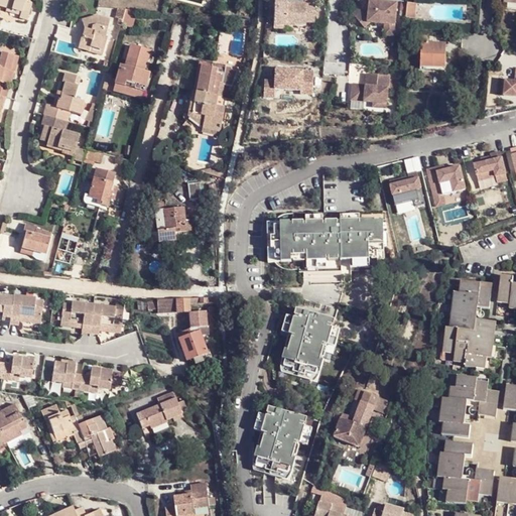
[(0,0),(0,3),(10,7),(11,3),(24,7),(22,11),(21,17),(27,19),(32,4),(25,2),(25,0),(0,0)]
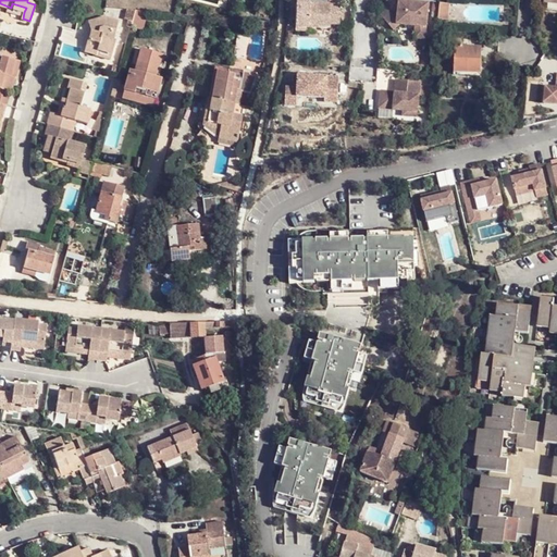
[(309,0),(297,0),(295,31),(308,32),(308,27),(319,28),(319,25),(339,26),(341,0),(330,0),(330,4),(316,3),(314,7),(309,5),(310,3),(309,0)]
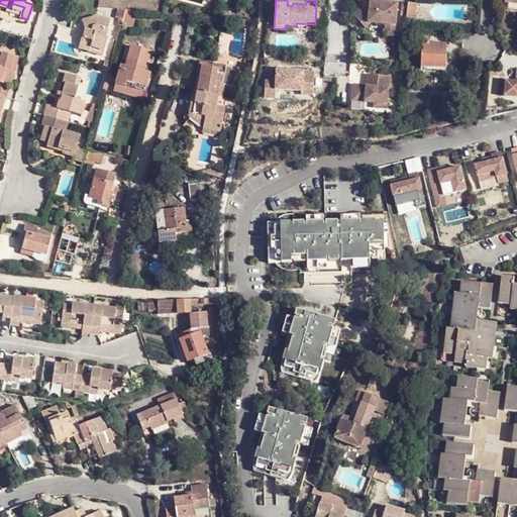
[(364,7),(353,15),(366,29),(372,23),(386,25),(396,26),(397,16),(398,4),(371,2),(370,11),(367,11),(364,7)]
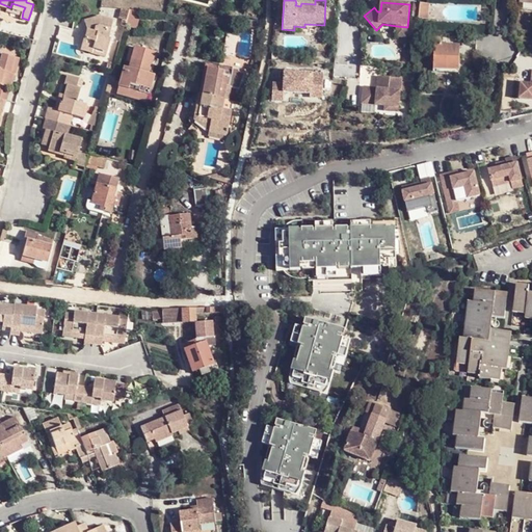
[(11,3),(10,7),(23,11),(25,7),(11,3)]
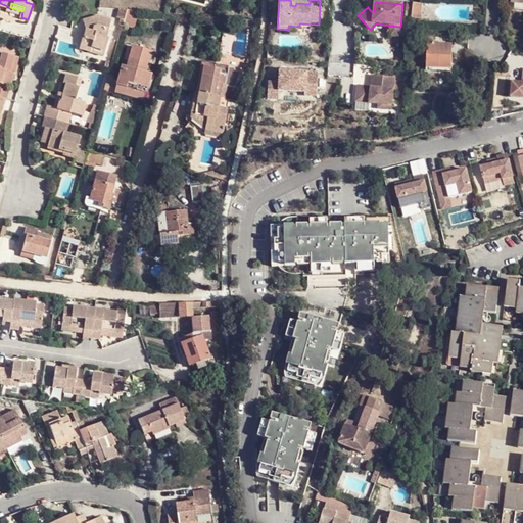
[(521,4),(512,3),(511,11),(521,11),(521,4)]
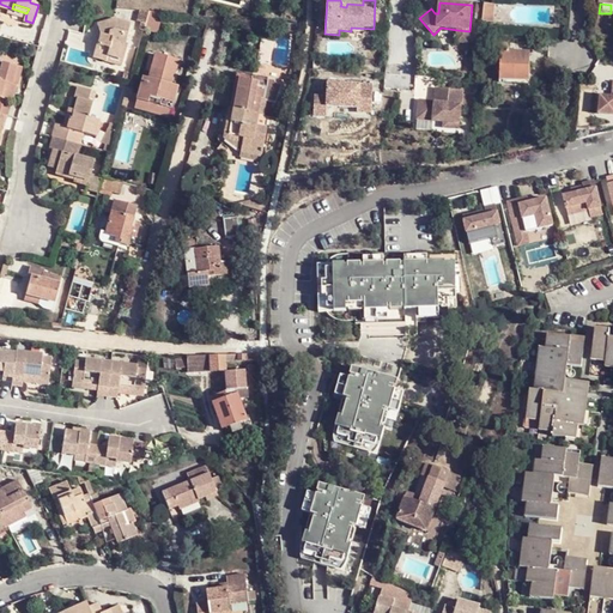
[(493,5),(484,5),(483,16),(492,17),(493,5)]
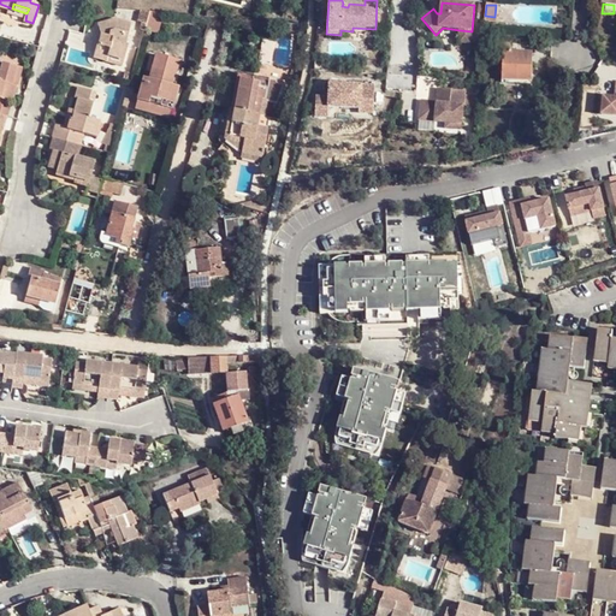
[(107,54),(123,60),(126,48),(124,47),(130,24),(118,21),(100,24),(102,40),(101,46),(98,45),(94,57),(105,60),(107,54)]
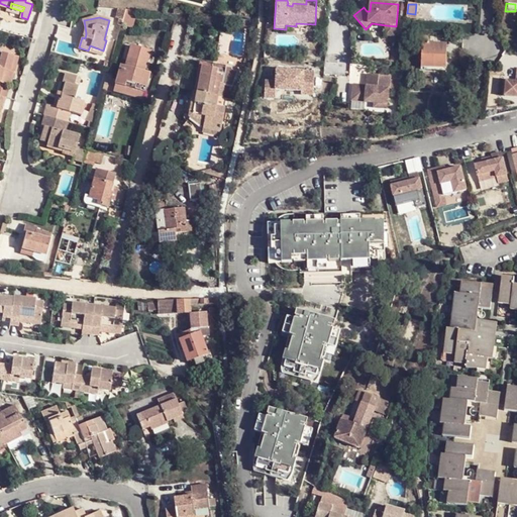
[(385,36),(395,37),(396,26),(386,25),(385,36)]
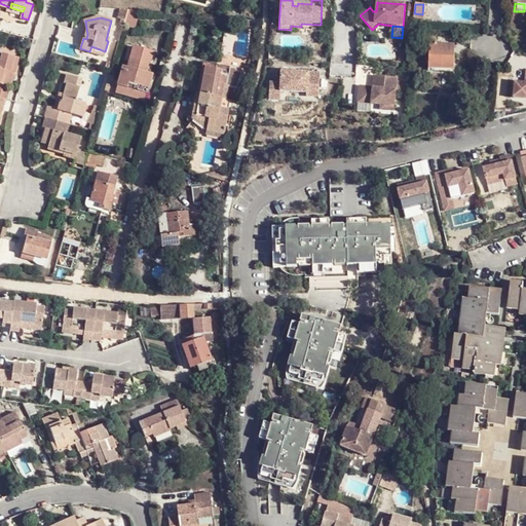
[(103,55),(105,51),(91,46),(89,51),(103,55)]
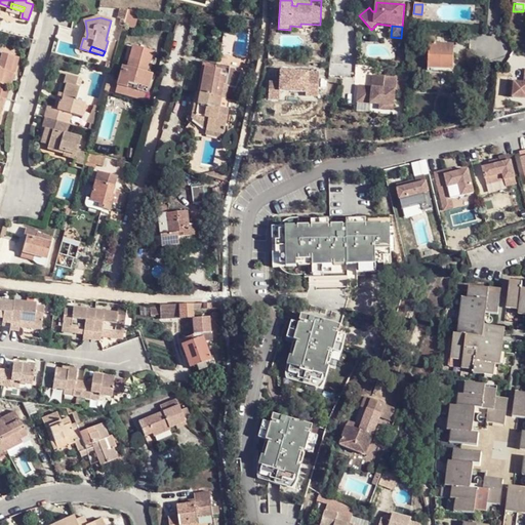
[(452,69),(452,47),(429,46),(428,69),(452,69)]
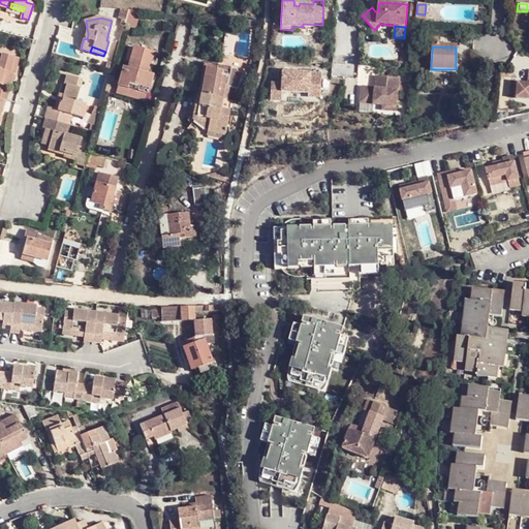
[(148,74),(153,53),(133,48),(127,69),(122,67),(115,94),(146,103),(153,76),(148,74)]
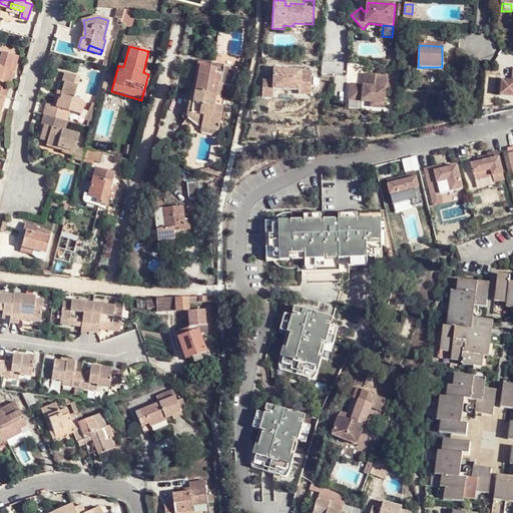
[(0,95),(6,97),(9,88),(6,87),(7,84),(10,84),(14,70),(11,69),(16,55),(2,51),(0,57),(0,95)]
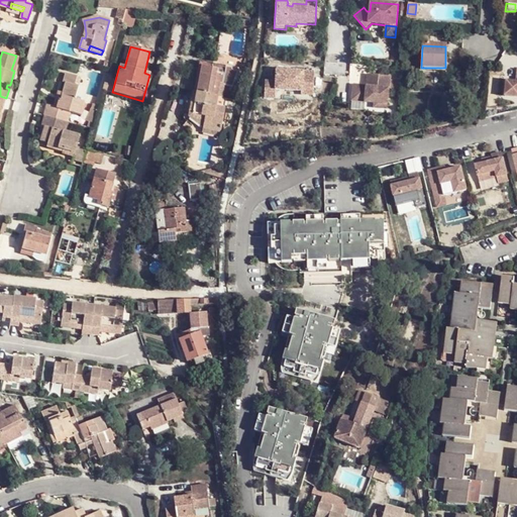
[(196,93),(217,97),(219,84),(222,84),(224,74),(216,73),(216,69),(201,67),(196,93)]
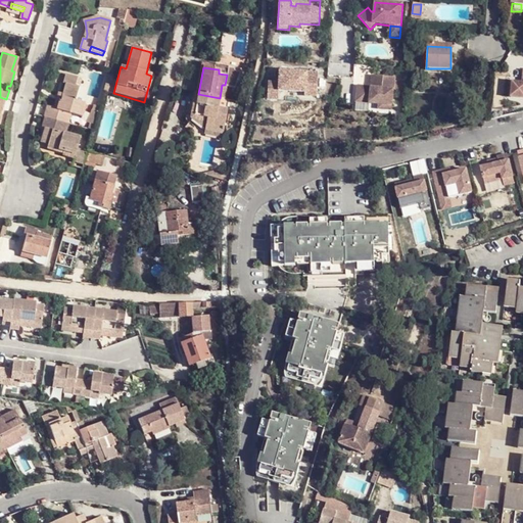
[(45,116),(68,124),(72,114),(82,116),(86,103),(76,100),(80,87),(77,86),(80,78),(67,75),(65,83),(67,83),(64,93),(61,102),(60,102),(57,109),(54,108),(48,106),(45,116)]
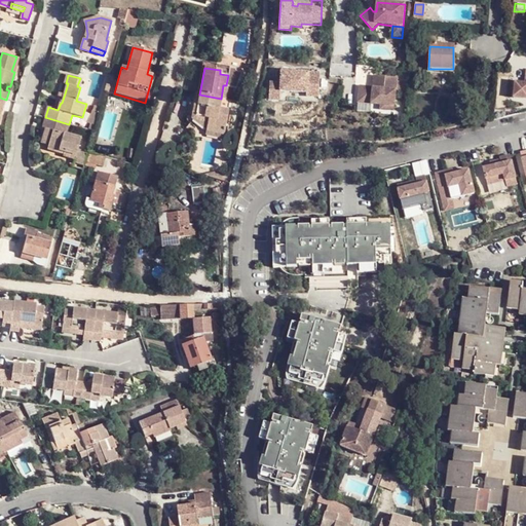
[(360,87),(360,97),(372,98),(372,105),(381,106),(381,110),(393,111),(398,79),(375,77),(374,88),(360,87)]
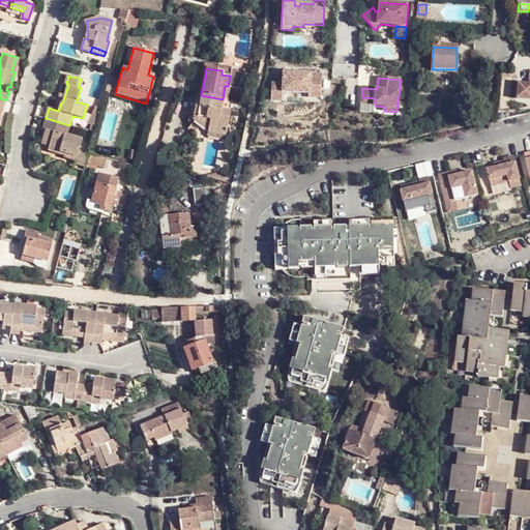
[(321,105),(322,81),(283,79),(283,90),(271,89),(270,107),(282,107),(283,98),(308,100),(308,104),(321,105)]
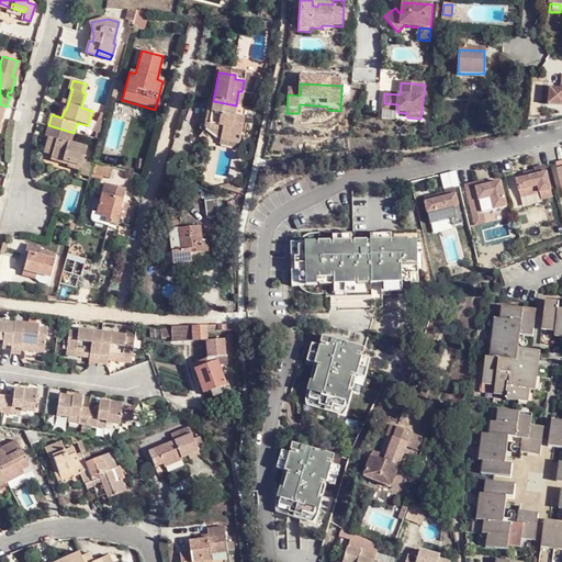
[(66,110),(69,100),(64,99),(58,116),(62,117),(65,110),(66,110)]
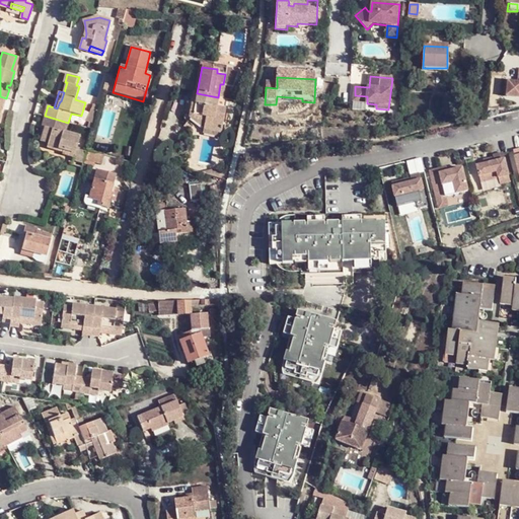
[(217,107),(218,97),(197,93),(193,92),(192,102),(196,103),(194,115),(205,118),(203,130),(202,134),(221,137),(225,109),(217,107)]
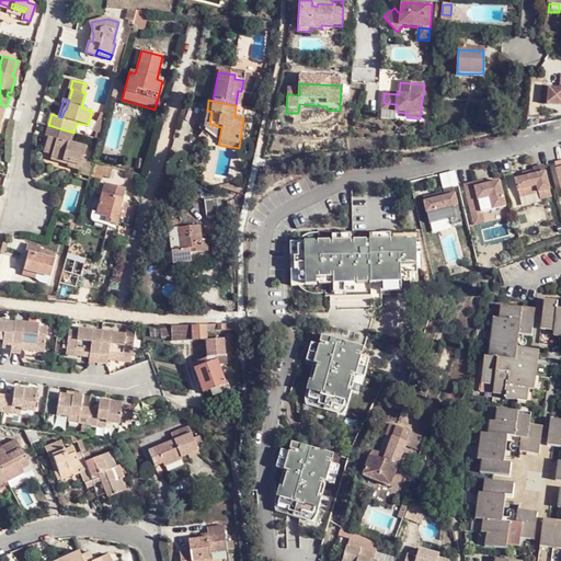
[(212,112),(207,111),(204,128),(219,140),(221,127),(209,124),(212,112)]
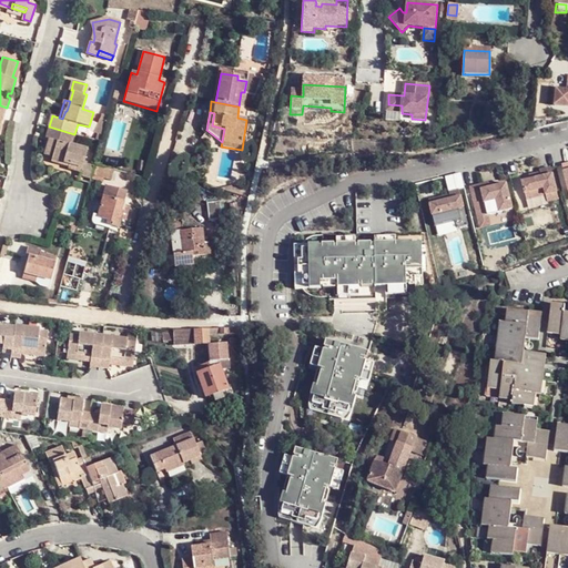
[(107,121),(101,120),(94,132),(103,134),(107,121)]
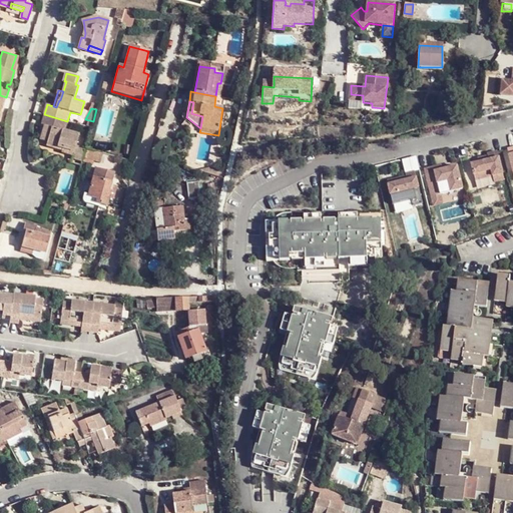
[(69,121),(67,121),(44,114),(41,125),(42,126),(40,135),(47,138),(46,142),(45,146),(56,149),(56,151),(73,156),(73,155),(79,136),(66,132),(69,121)]
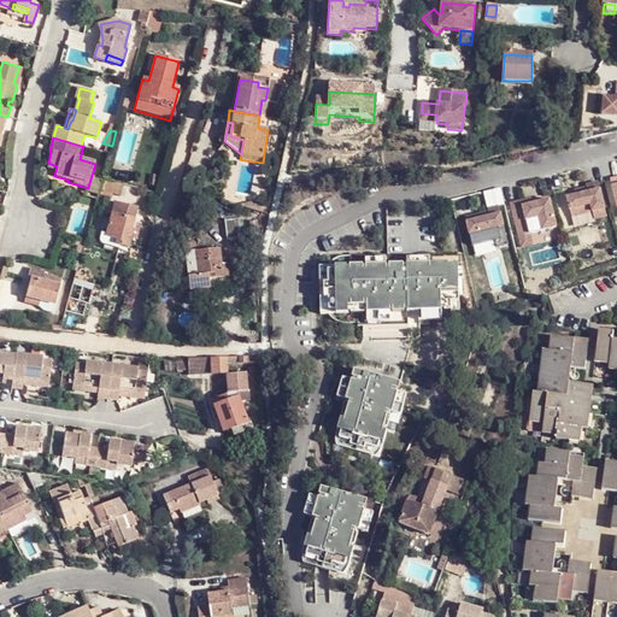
[(187,170),(181,189),(192,193),(198,172),(187,170)]
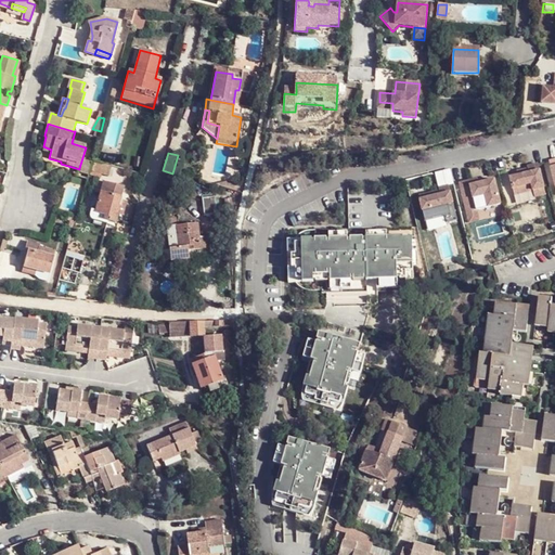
[(97,164),(97,173),(108,175),(108,165),(97,164)]
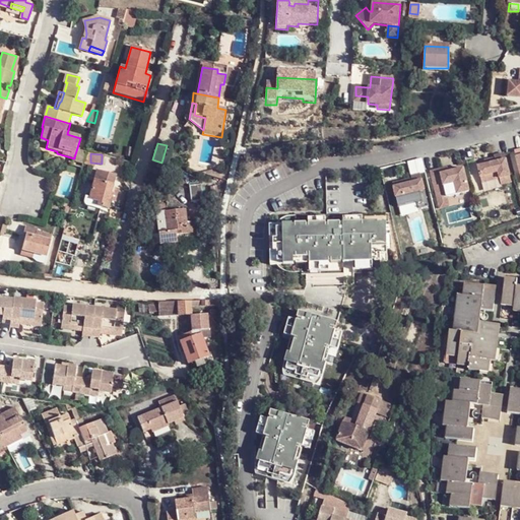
[(478,159),(481,188),(511,184),(508,155),(478,159)]
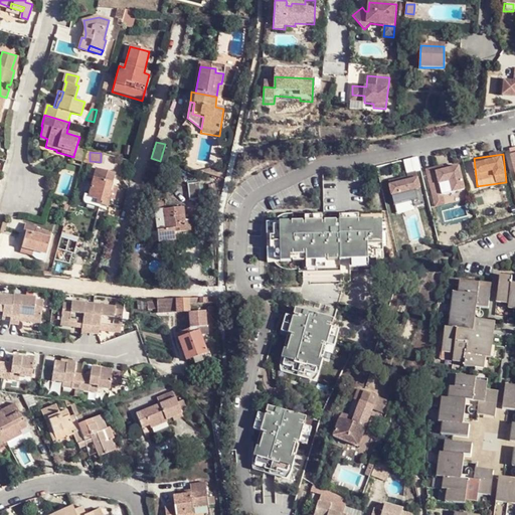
[(83,159),(73,156),(73,157),(70,165),(80,168),(83,159)]
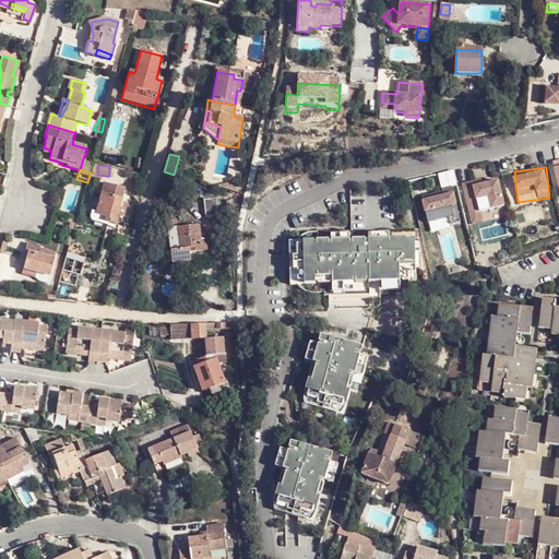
[(217,188),(245,195),(247,183),(248,179),(235,182),(217,188)]
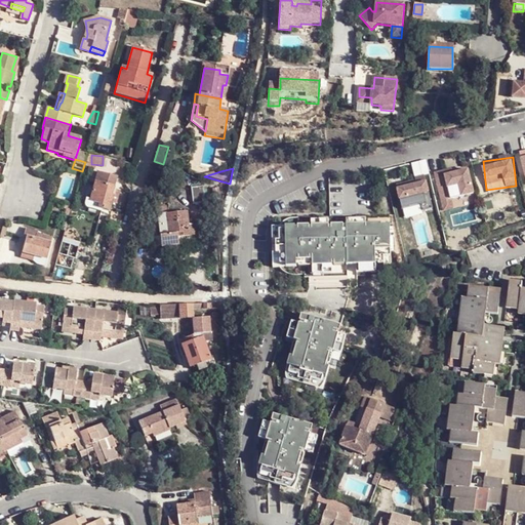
[(452,168),(434,172),(443,211),(454,209),(452,198),(476,193),(470,168),(453,172),(452,168)]
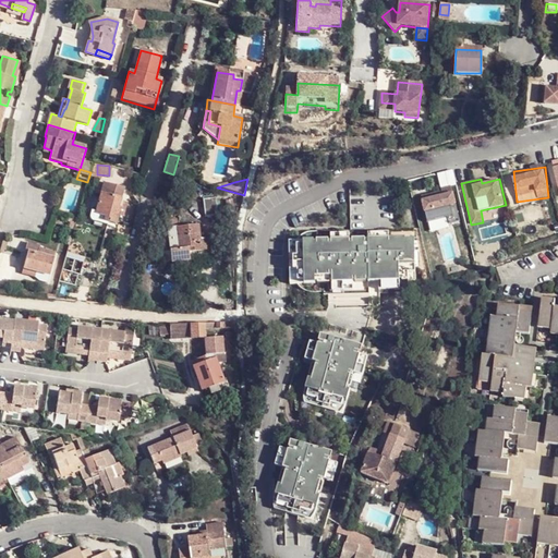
[(110,216),(109,222),(117,225),(121,207),(119,206),(123,186),(105,181),(96,211),(110,216)]
